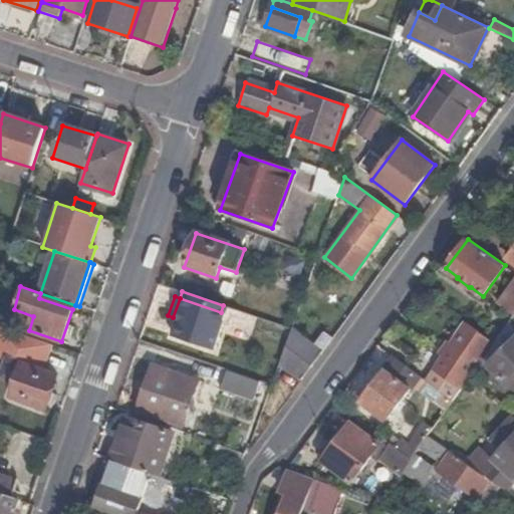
[(209,347),(221,312),(180,298),(173,317),(168,333),(209,347)]
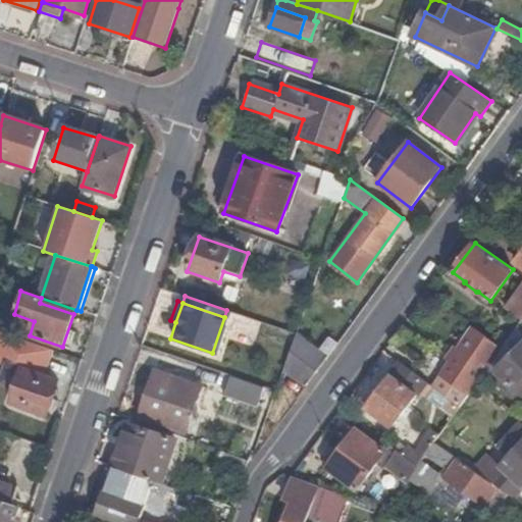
[(433,386),(460,406),(502,348),(472,326),(458,348),(454,346),(445,359),(450,362),(433,386)]
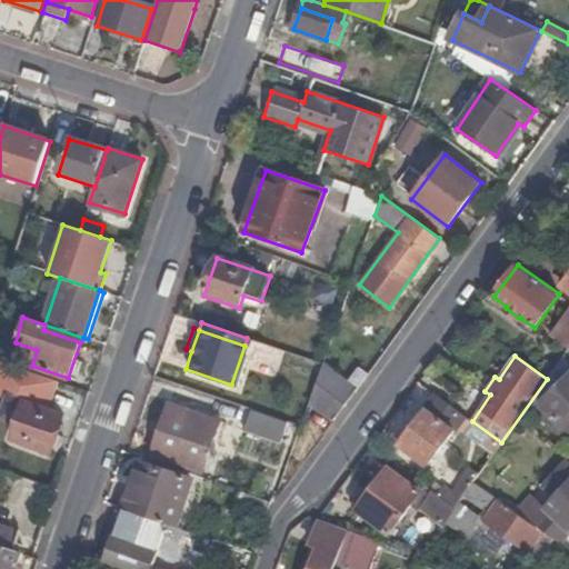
[(568,362),(563,357),(529,407),(545,422),(550,417),(557,422),(568,411),(568,362)]
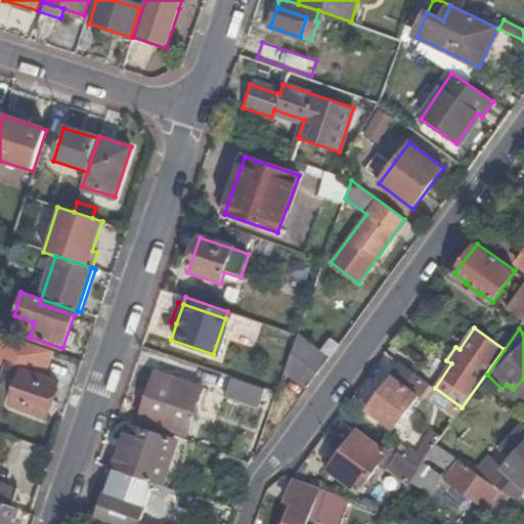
[(15,392),(50,403),(56,383),(43,378),(52,351),(0,333),(0,364),(6,366),(1,384),(15,390),(15,392)]
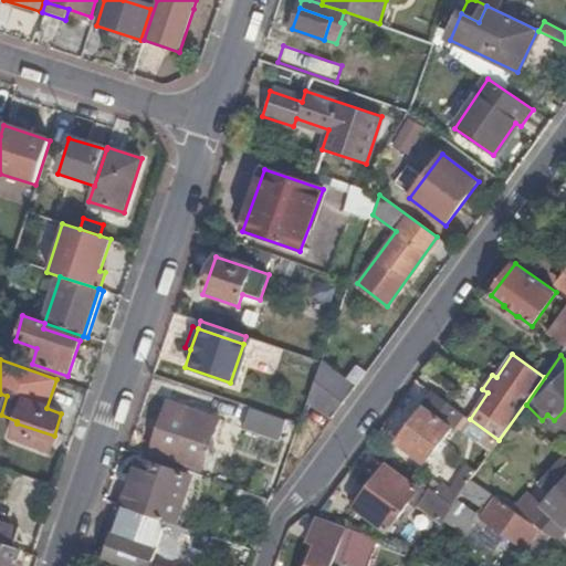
[(307,399),(333,419),(356,386),(347,379),(322,359),(321,362),(318,369),(307,399)]
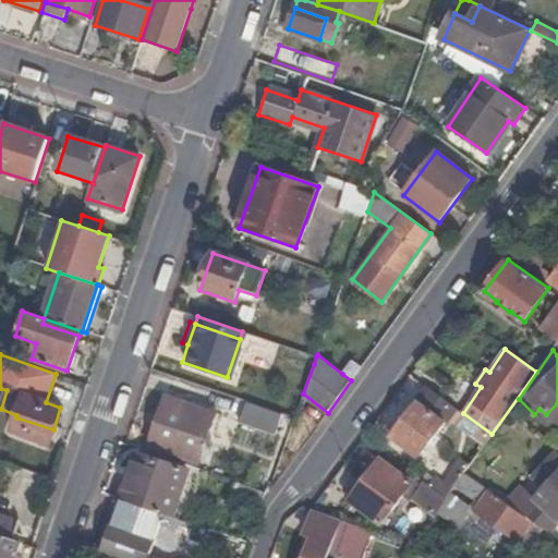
[(342,374),(351,380),(361,367),(352,361),(342,374)]
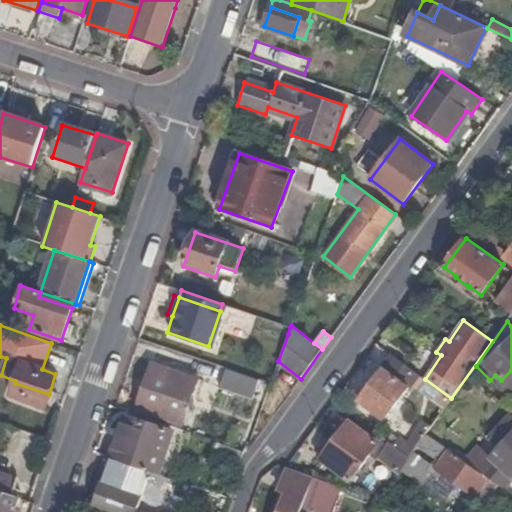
[(413,370),(393,355),(372,383),(369,388),(359,401),(385,420),(409,388),(403,383),(413,370)]
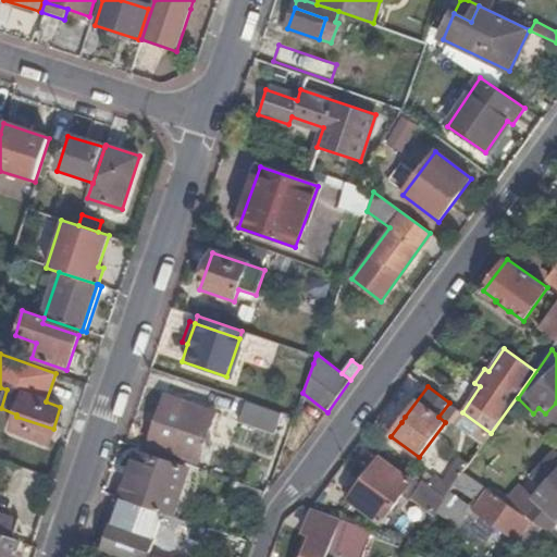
[(149,445),(198,462),(215,412),(165,395),(149,445)]
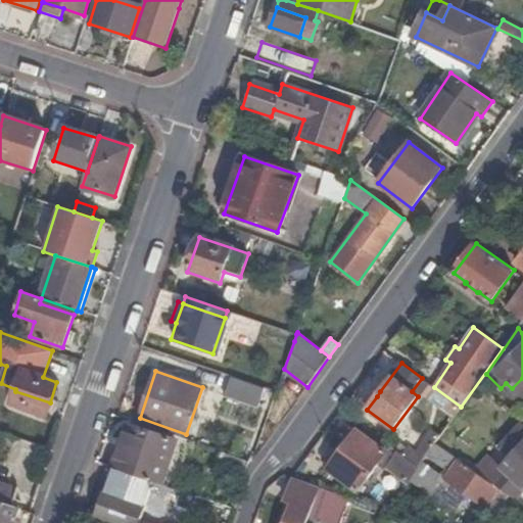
[(264,388),(232,377),(227,394),(258,406),(264,388)]
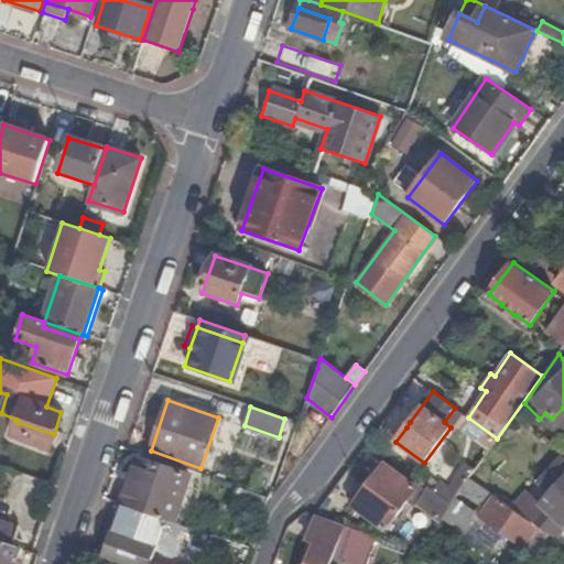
[(545,413),(540,419),(554,434),(563,423),(563,408),(552,419),(545,413)]
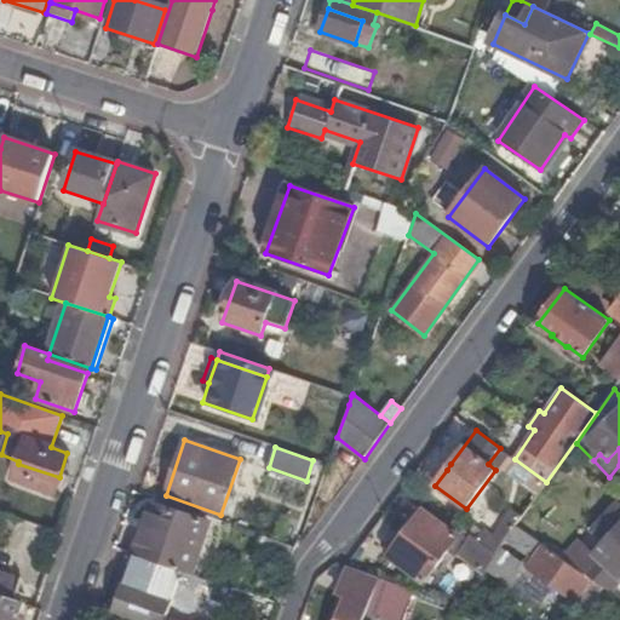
[(441,466),(447,470),(451,464),(446,460),(441,466)]
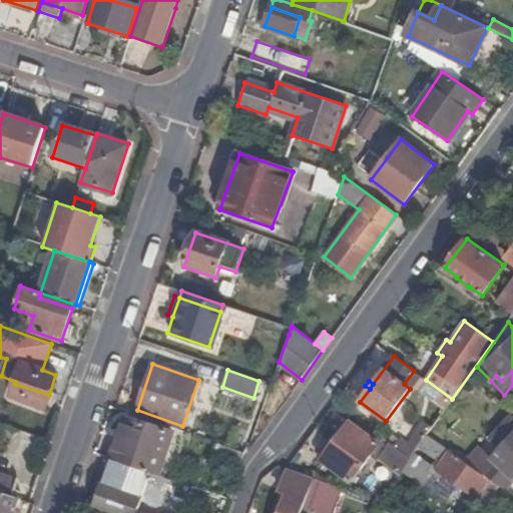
[(45,408),(49,395),(15,384),(11,396),(45,408)]
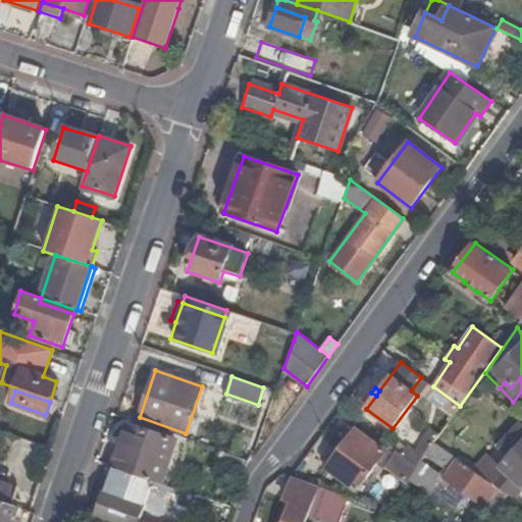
[(508,457),(521,441),(521,424),(520,422),(498,447),(503,452),(508,457)]
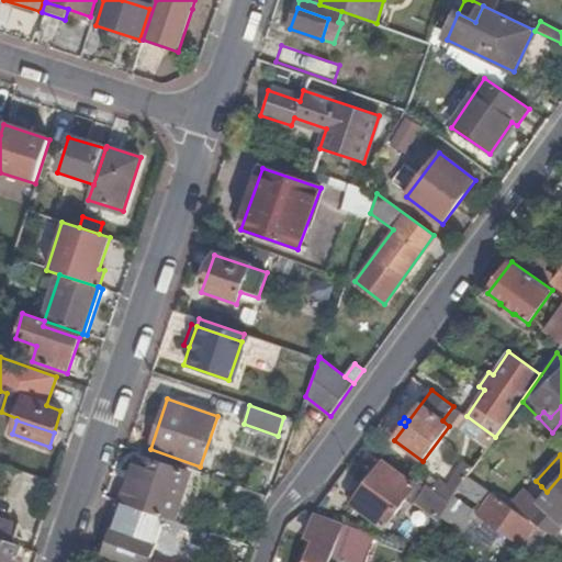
[(150,508),(149,513),(165,518),(175,521),(191,475),(139,457),(124,499),(150,508)]
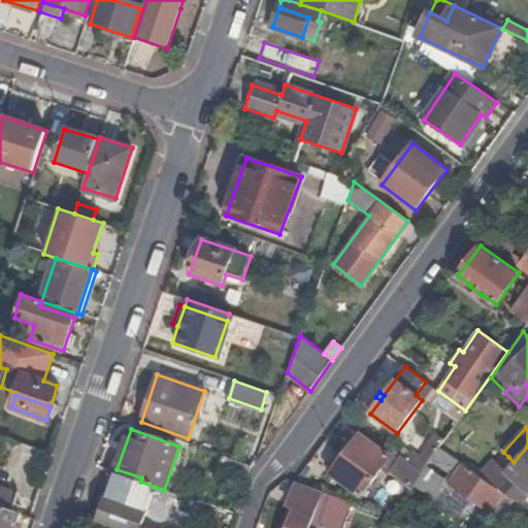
[(362,494),(392,455),(360,432),(331,471),(362,494)]
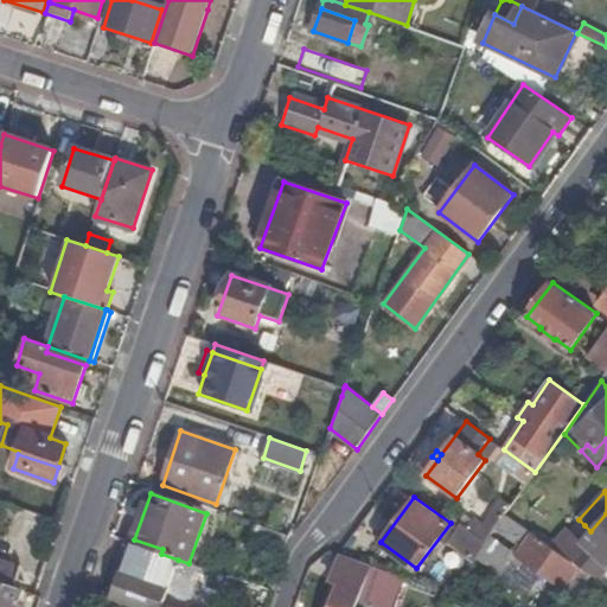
[(504,515),(506,511),(496,504),(483,522),(493,529),(504,515)]
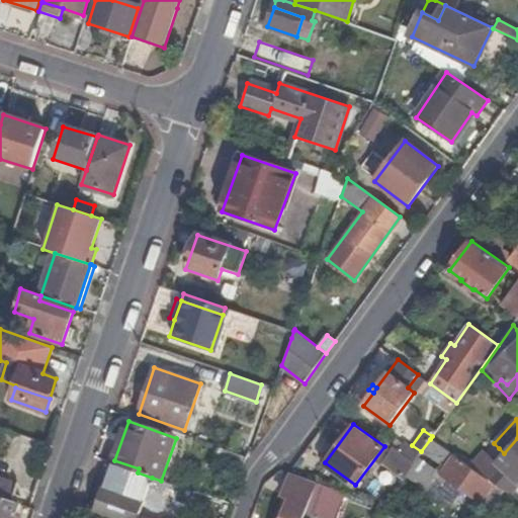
[(161,481),(166,483),(181,440),(176,438),(161,481)]
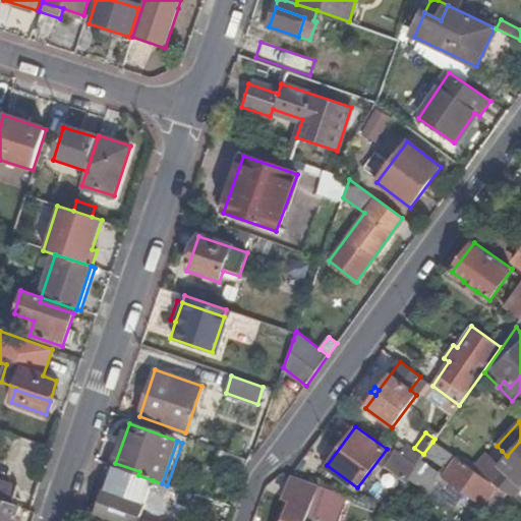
[(508,494),(515,499),(520,491),(520,441),(507,456),(496,468),(485,478),(508,494)]
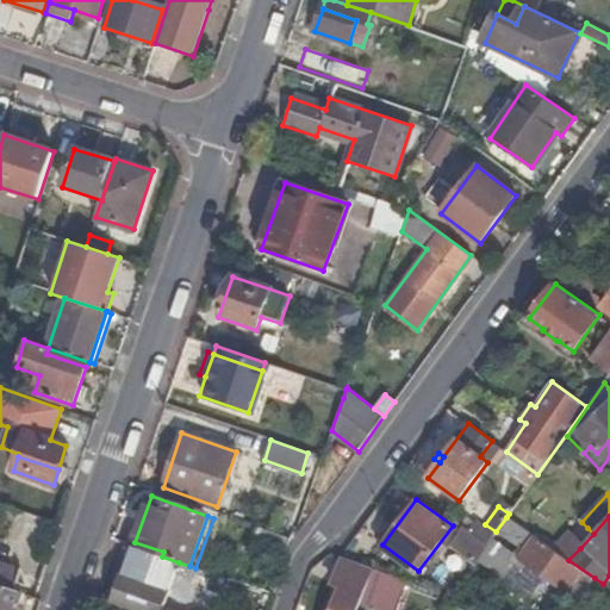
[(580,598),(595,578),(568,560),(556,551),(506,517),(496,531),(492,537),(515,553),(509,562),(521,571),(528,564),(546,576),(567,591),(568,590),(580,598)]
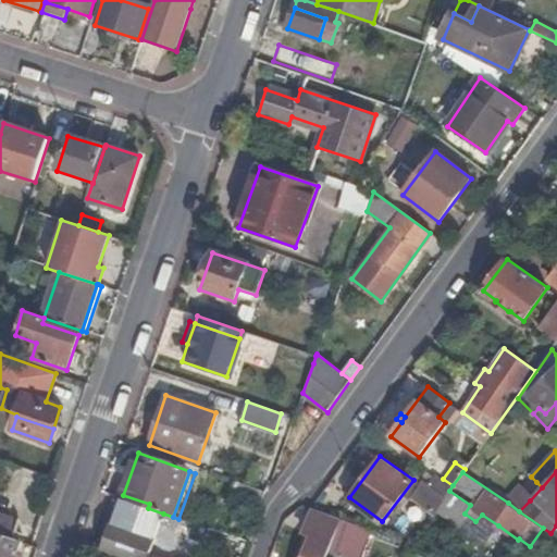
[(433,514),(434,512),(446,495),(421,477),(408,494),(433,514)]
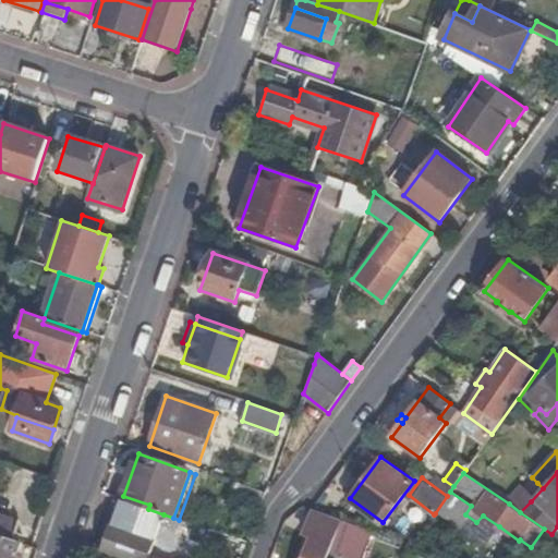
[(531,501),(543,488),(537,483),(524,496),(531,501)]
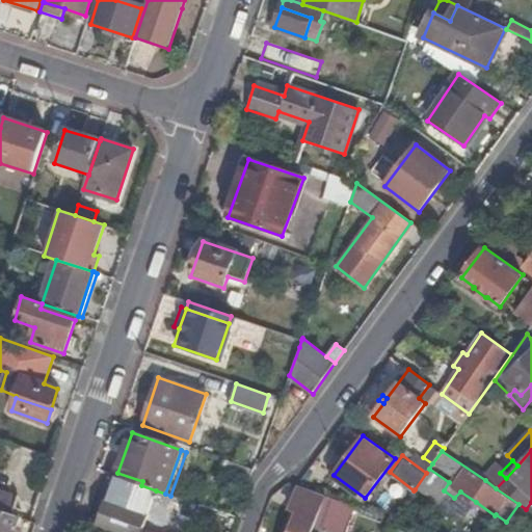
[(415,489),(448,512),(462,523),(476,502),(460,491),(454,498),(444,490),(449,482),(429,469),(426,473),(415,489)]
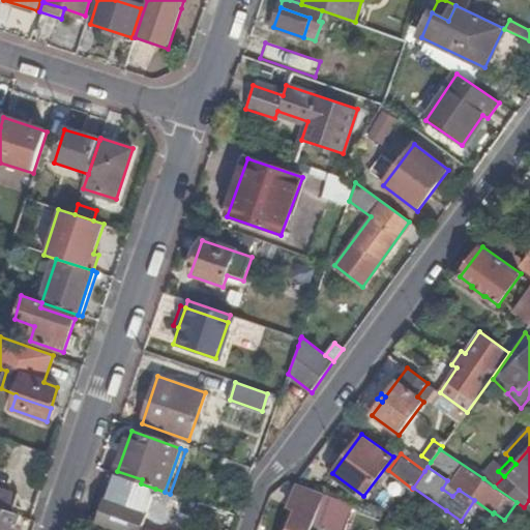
[(483,478),(494,487),(504,476),(498,471),(494,467),(483,478)]
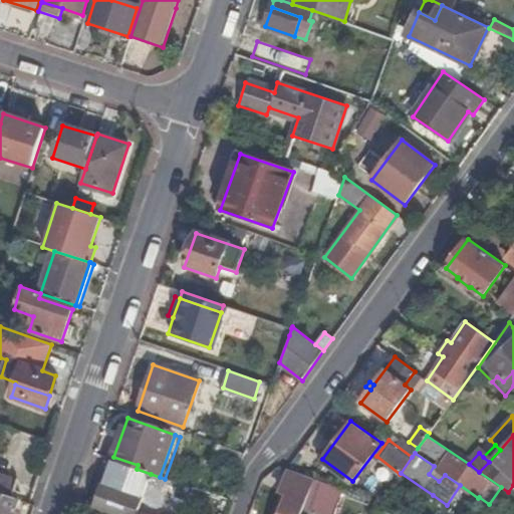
[(137,469),(111,461),(96,506),(119,513),(136,513),(137,512),(151,474),(137,469)]
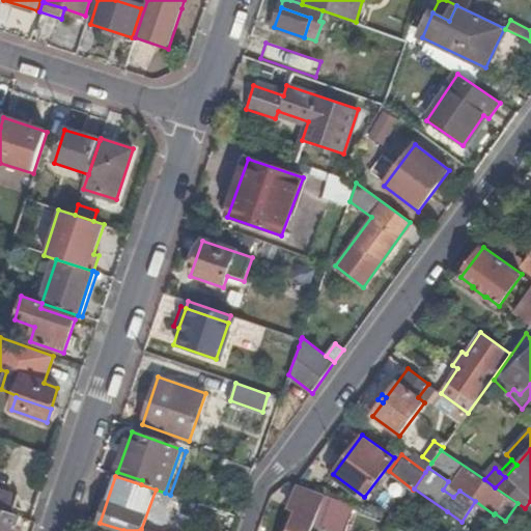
[(310,530),(325,494),(298,483),(289,508),(297,510),(287,530),(310,530)]
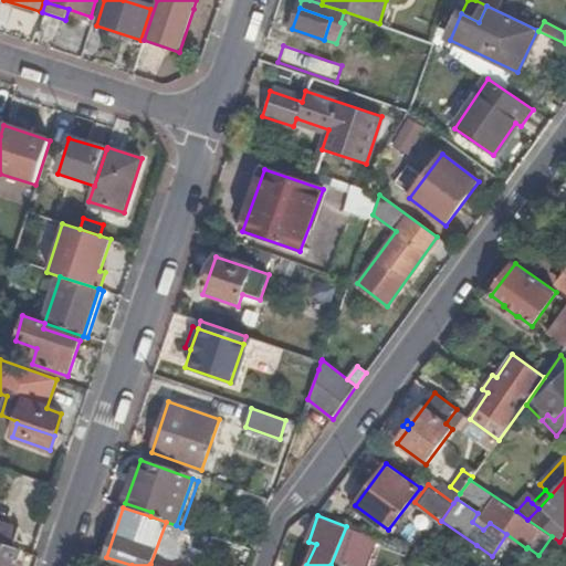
[(0,543),(11,547),(19,525),(0,519),(0,543)]
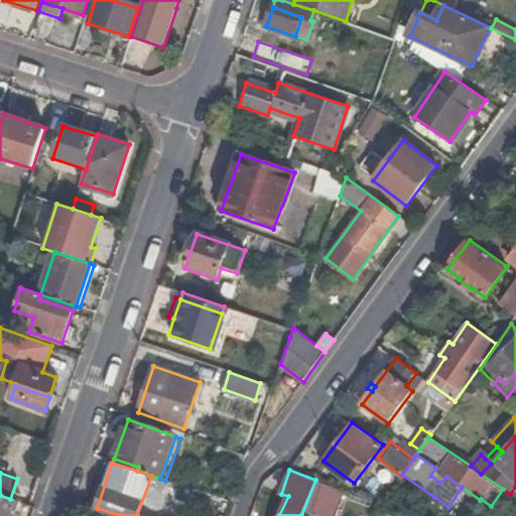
[(401,476),(395,485),(427,508),(434,497),(402,475),(401,476)]
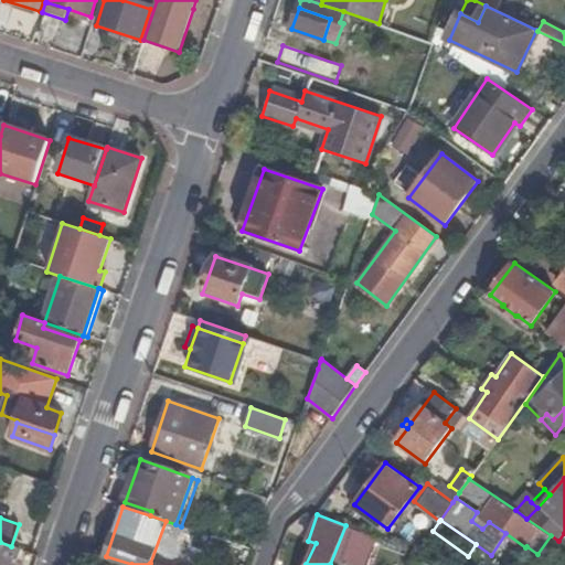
[(356,564),(368,564),(379,539),(348,526),(336,557),(356,564)]
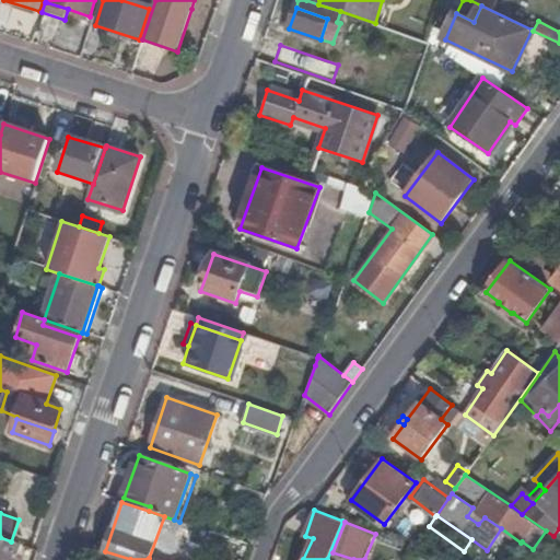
[(0,559),(14,559),(20,545),(11,541),(0,537),(0,559)]
